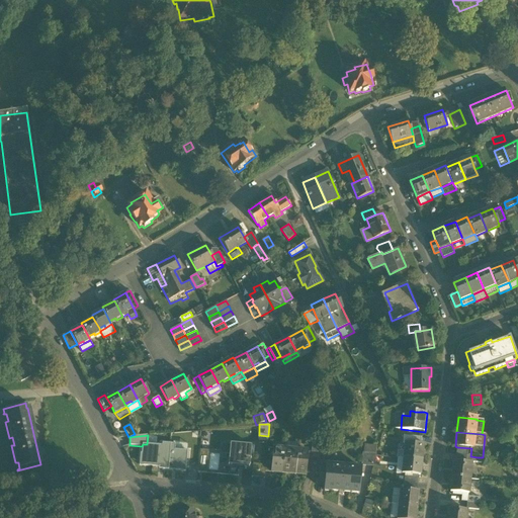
[(258,442),(268,443),(268,436),(259,435),(258,442)]
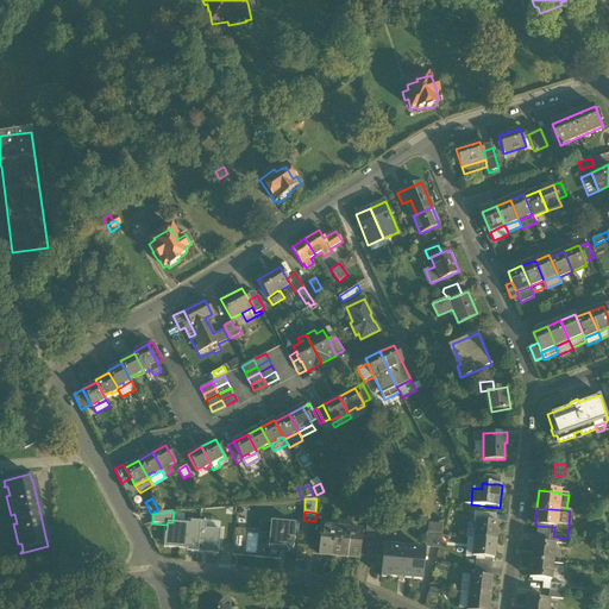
[(476,522),(495,523),(496,514),(475,513),(473,521),(476,522)]
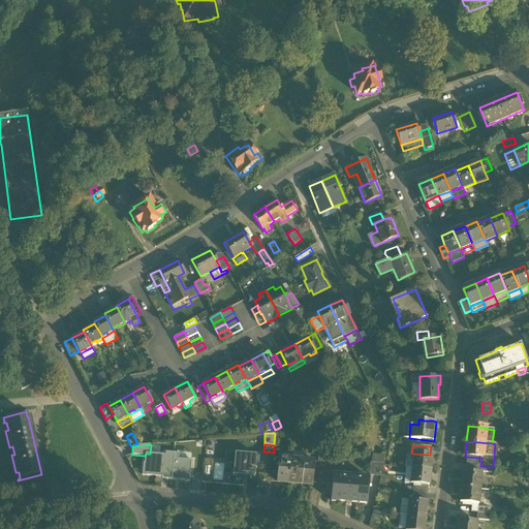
[(317,462),(324,463),(328,454),(324,447),(319,449),(317,462)]
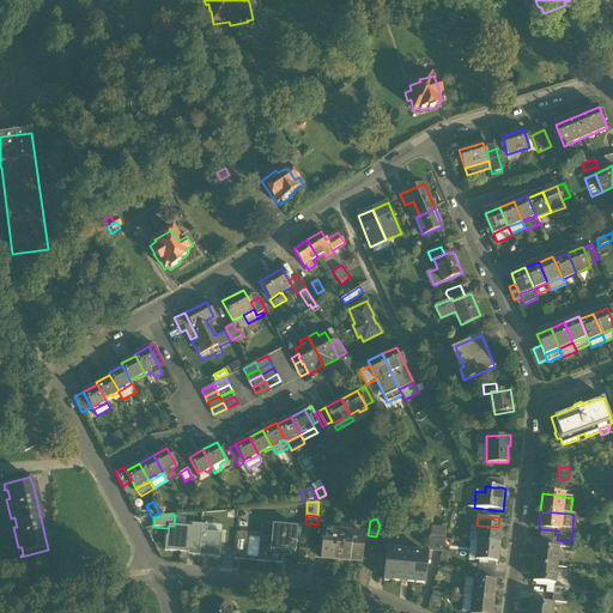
[(338,523),(337,533),(352,534),(353,525),(338,523)]
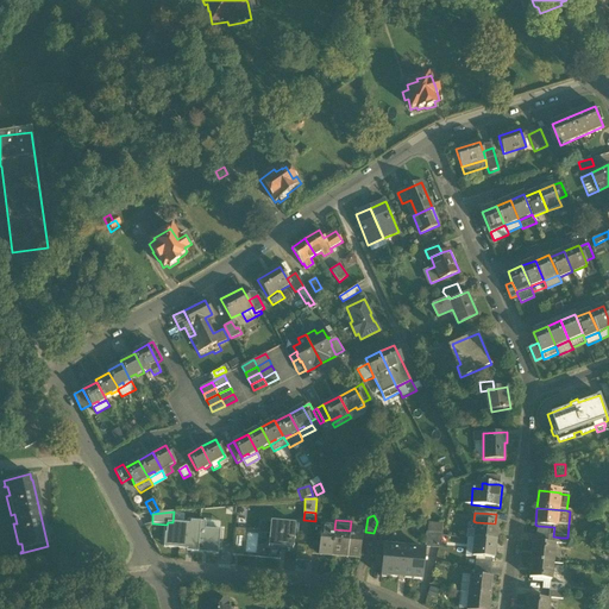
[(170,534),(169,547),(192,550),(192,552),(198,552),(200,522),(190,521),(190,523),(173,522),(168,522),(167,525),(167,533),(170,534)]
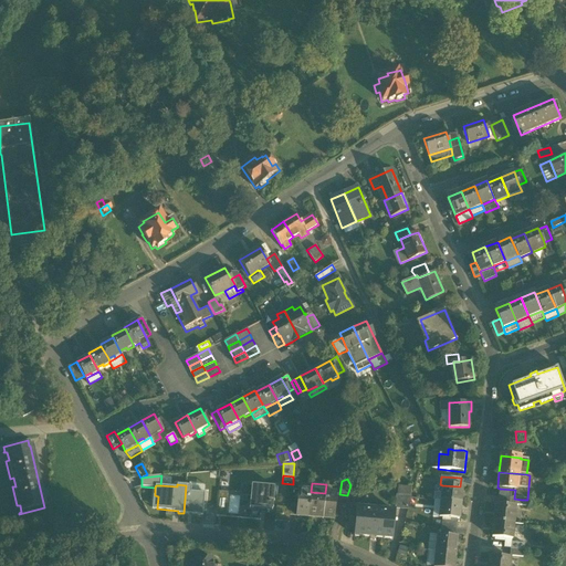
[(205,493),(191,492),(191,485),(186,485),(184,513),(202,515),(205,493)]
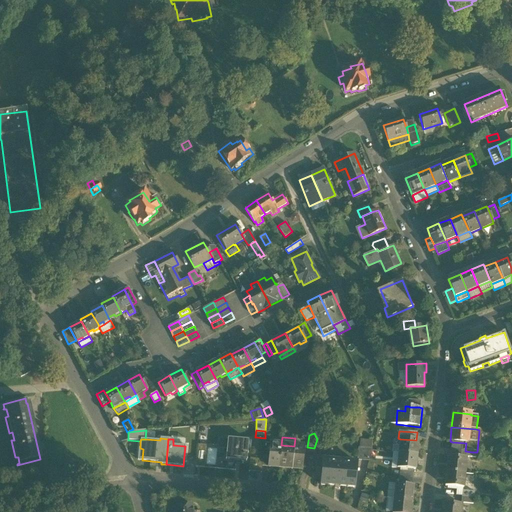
[(228,439),(227,441),(220,440),(219,449),(226,449),(226,457),(236,458),(246,459),(247,459),(249,441),(248,441),(228,439)]
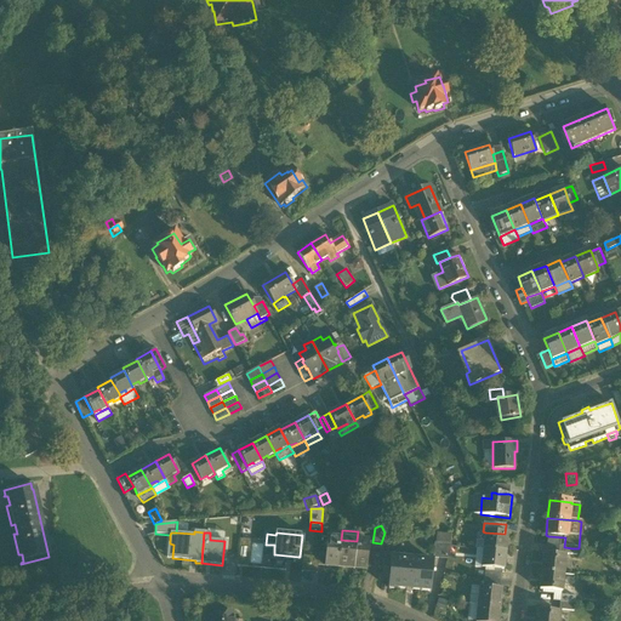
[(485,533),(484,550),(506,552),(507,534),(505,534),(485,533)]
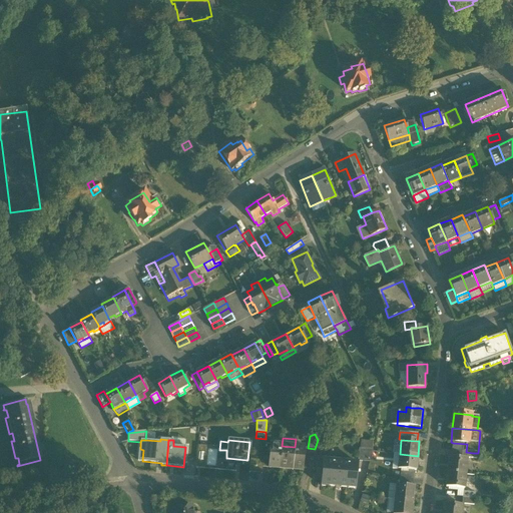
[(360,449),(373,450),(373,442),(361,441),(360,449)]
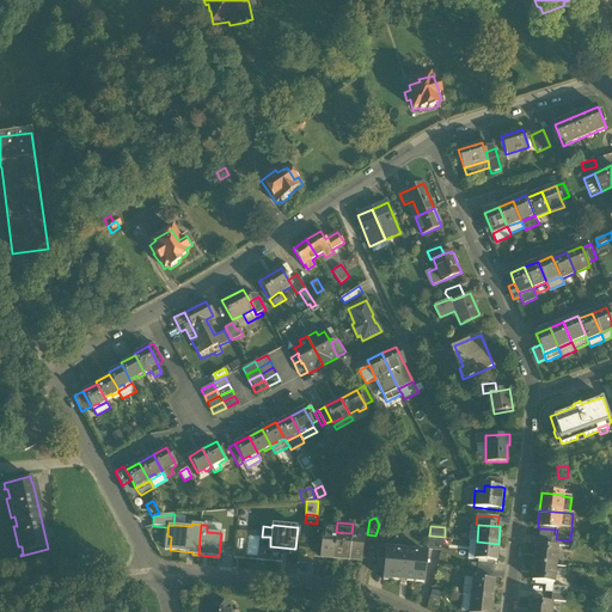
[(538,548),(557,550),(557,546),(563,546),(564,540),(556,539),(557,530),(540,528),(539,538),(538,548)]
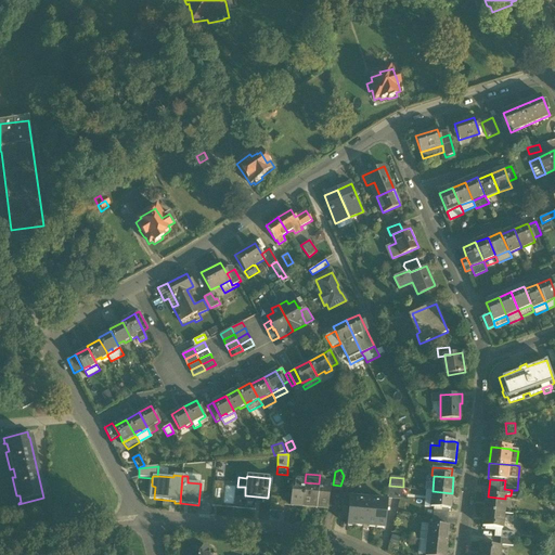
[(291,507),(302,508),(305,482),(293,481),(292,495),(291,507)]
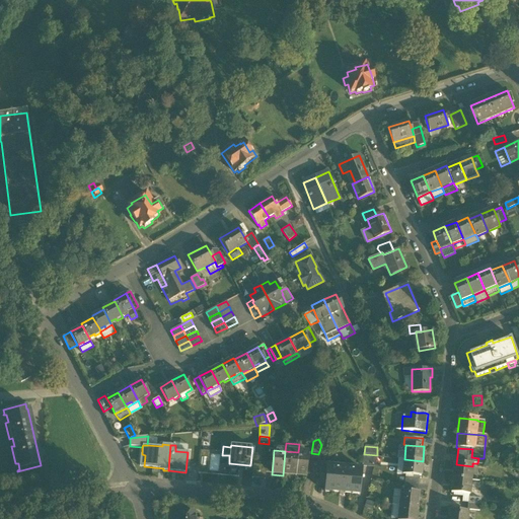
[(199,473),(207,474),(210,452),(201,451),(199,473)]
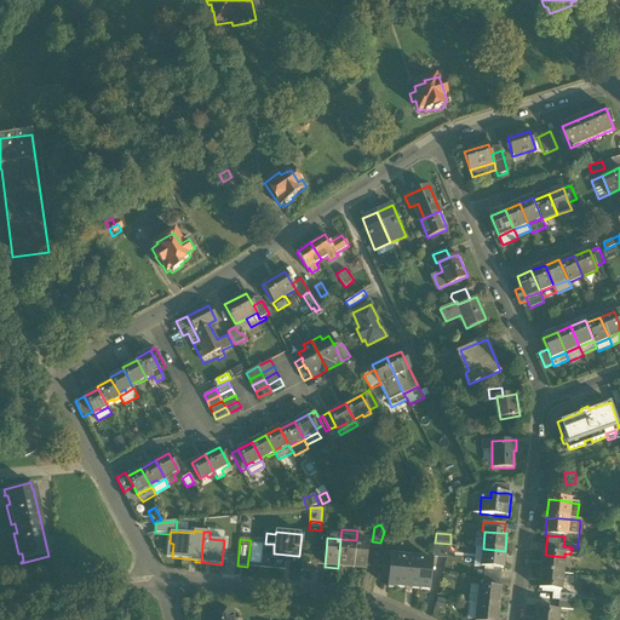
[(338,568),(354,569),(356,540),(340,539),(338,568)]
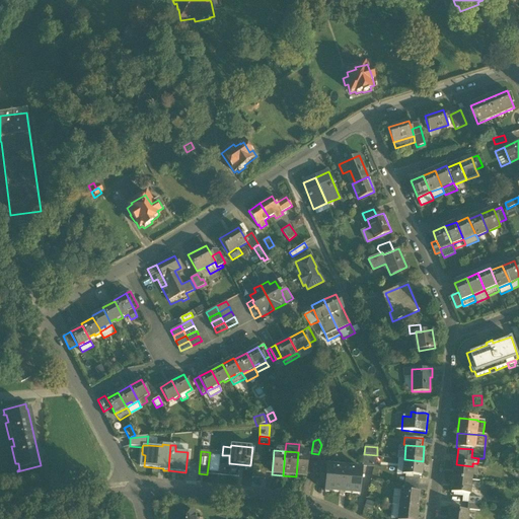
[(308,453),(298,452),(296,476),(306,477),(308,453)]
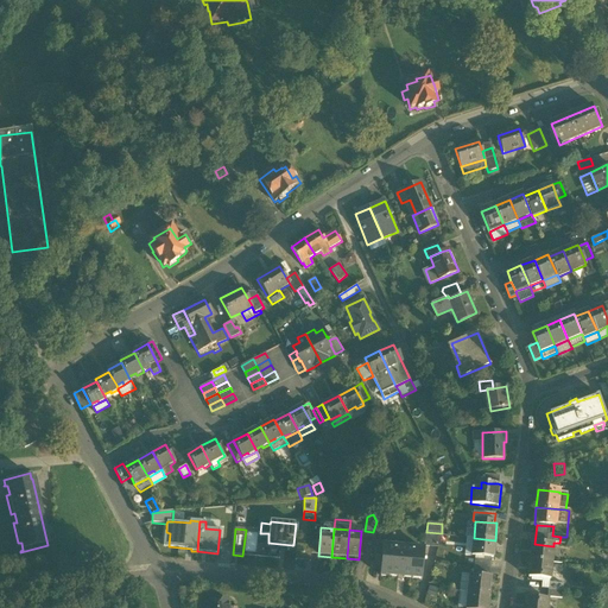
[(424,546),(438,548),(442,533),(426,532),(425,532),(424,546)]
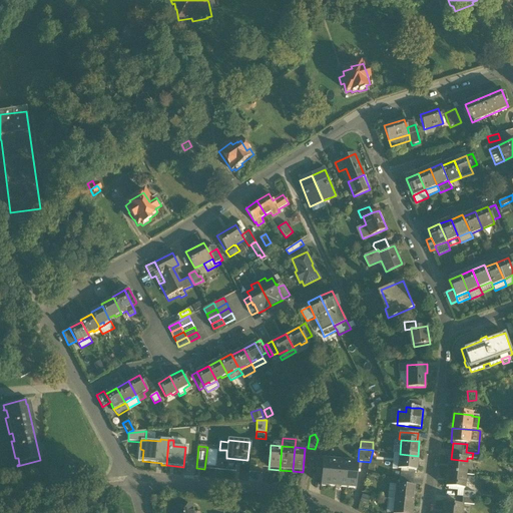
[(416,471),(418,456),(400,454),(398,469),(416,471)]
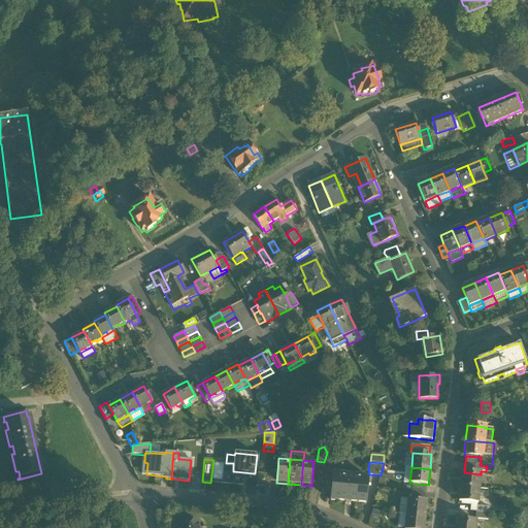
[(257,486),(270,487),(271,474),(258,472),(257,486)]
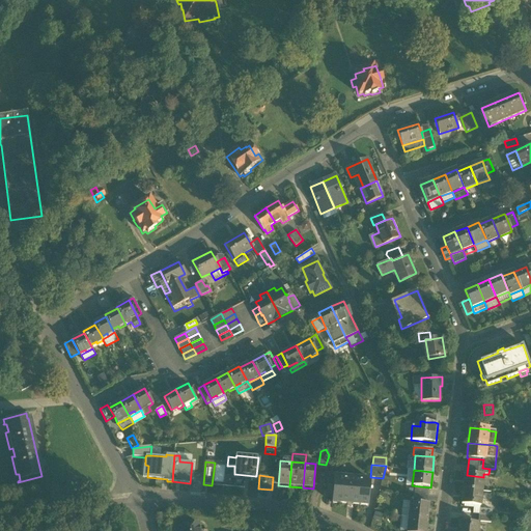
[(465,475),(463,490),(481,492),(482,488),(482,481),(483,477),(467,475),(465,475)]
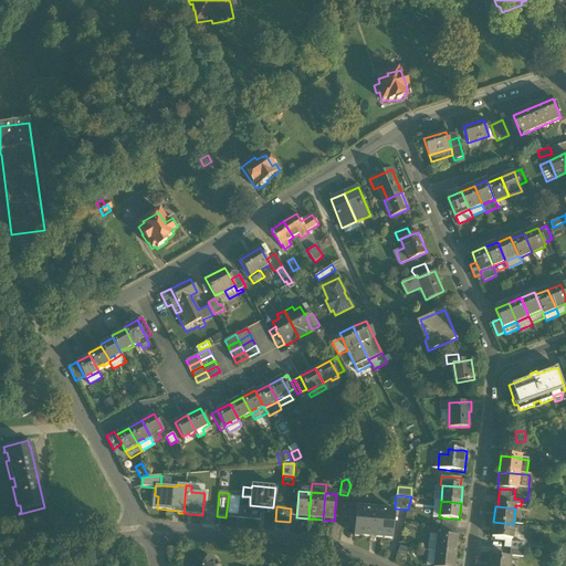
[(391,540),(392,540),(395,512),(357,509),(356,507),(356,517),(354,536),(355,536),(355,533),(363,534),(363,537),(371,537),(371,536),(376,536),(376,538),(385,540),(385,536),(391,536),(391,540)]
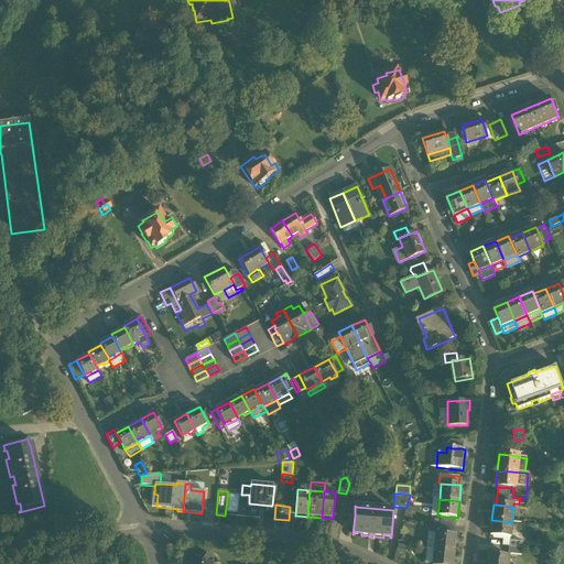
[(441,518),(440,525),(438,532),(454,533),(454,527),(455,520),(441,518)]
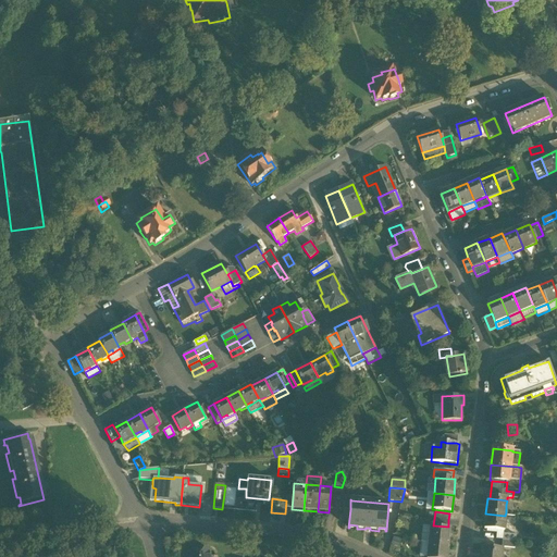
[(504,531),(505,516),(485,514),(484,529),(486,530),(504,531)]
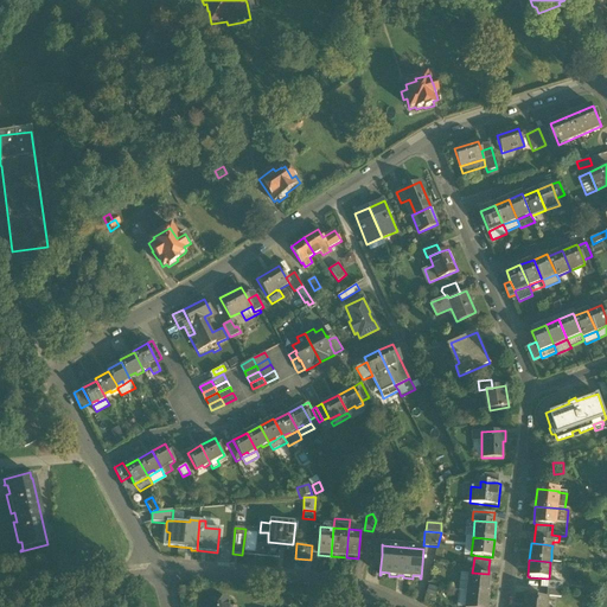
[(442,566),(434,563),(432,572),(440,574),(442,566)]
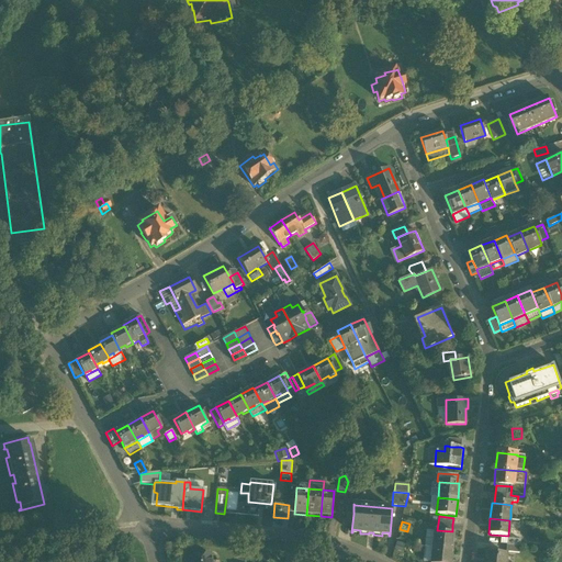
[(425,547),(431,548),(452,550),(454,534),(434,531),(434,532),(427,532),(425,547)]
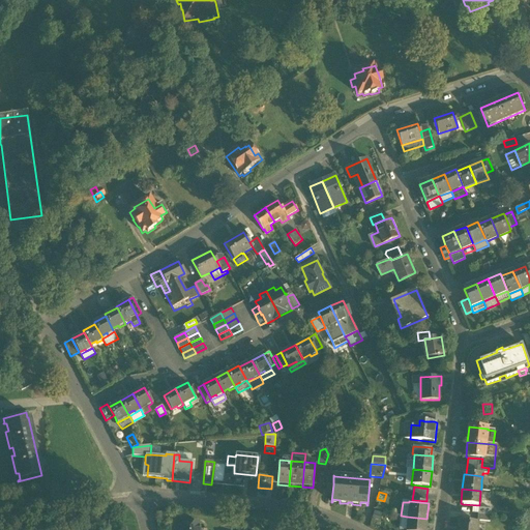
[(471,513),(478,514),(478,508),(479,505),(463,504),(463,507),(472,508),(471,513)]
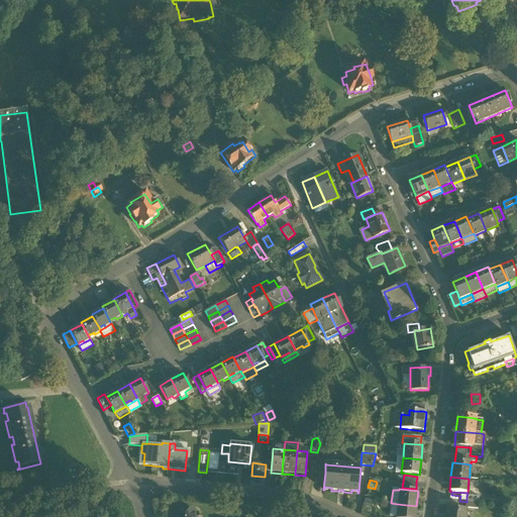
[(466,508),(478,509),(479,503),(480,497),(467,496),(467,502),(466,508)]
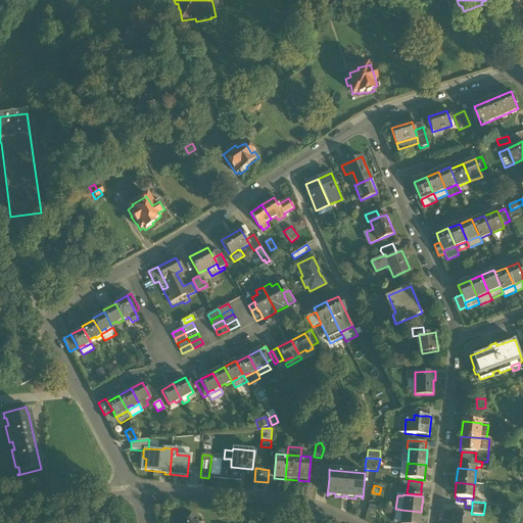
[(377,507),(369,505),(367,513),(375,515),(377,507)]
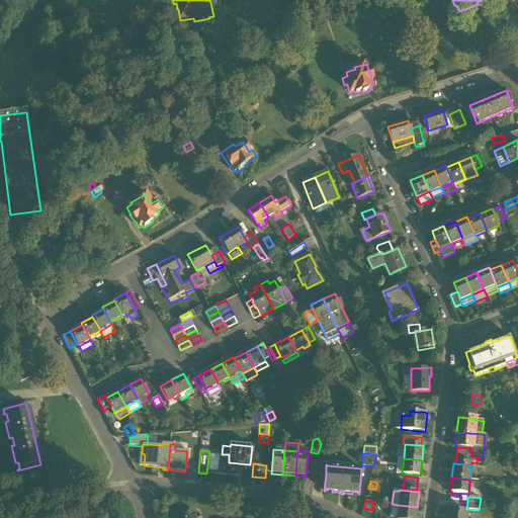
[(397,517),(398,505),(392,504),(391,504),(390,517),(391,517),(397,517)]
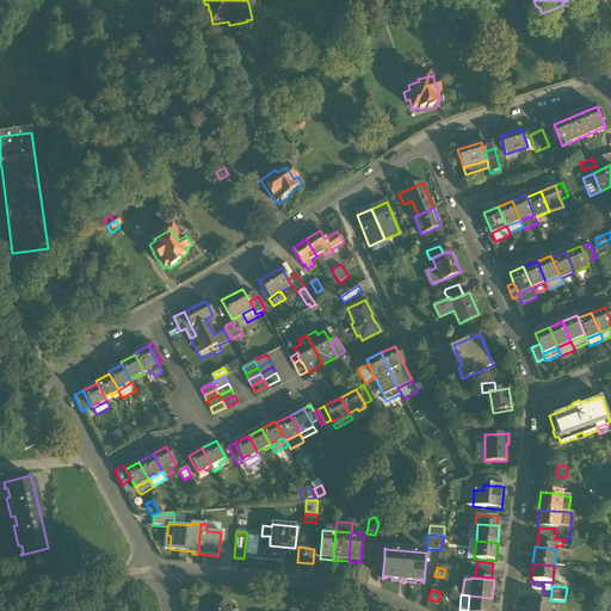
[(491,610),(492,598),(469,596),(468,610),(491,610)]
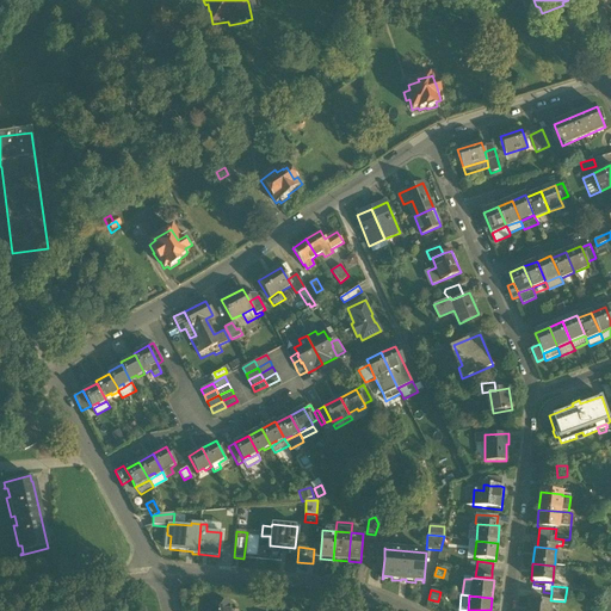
[(529,600),(528,610),(549,610),(550,603),(529,600)]
